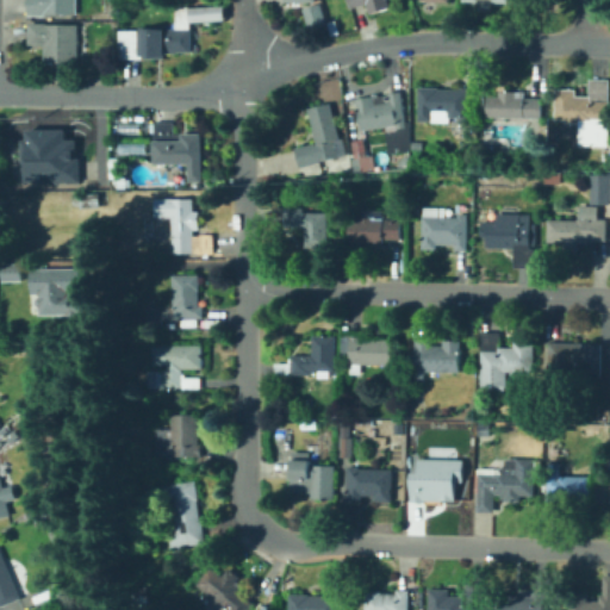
[(45,18),(29,18),(29,0),(76,0),(76,17),(45,17),(45,18)]
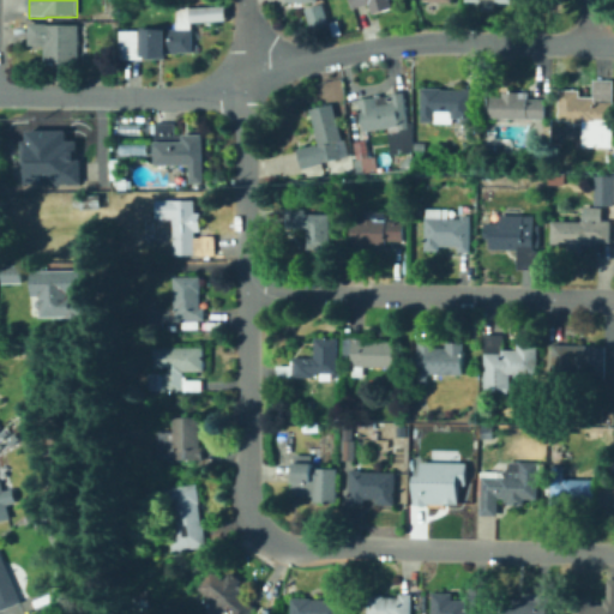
[(348,0),(387,0),(390,6),(368,12),(366,1),(350,5),(348,0)]
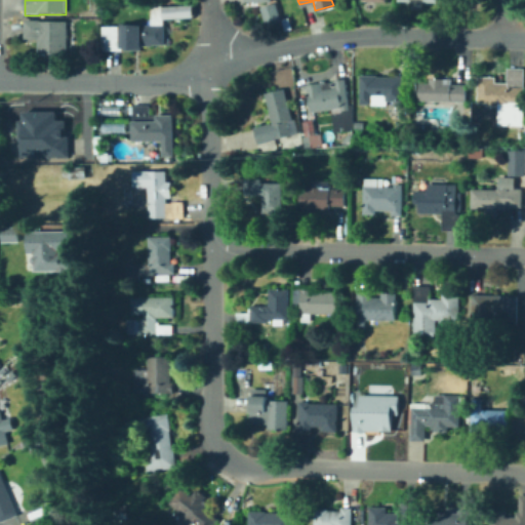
[(257,6),(273,1),(278,18),(264,24),(257,6)]
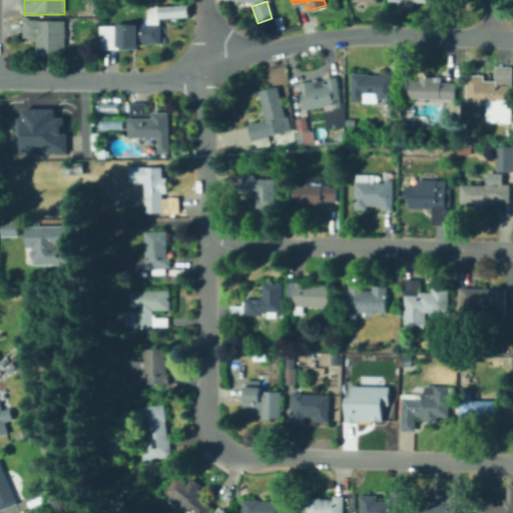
[(98,48),(97,24),(146,23),(145,4),(187,3),(187,15),(157,16),(157,22),(159,22),(159,42),(137,43),(137,45),(118,46),(118,48),(98,48)]
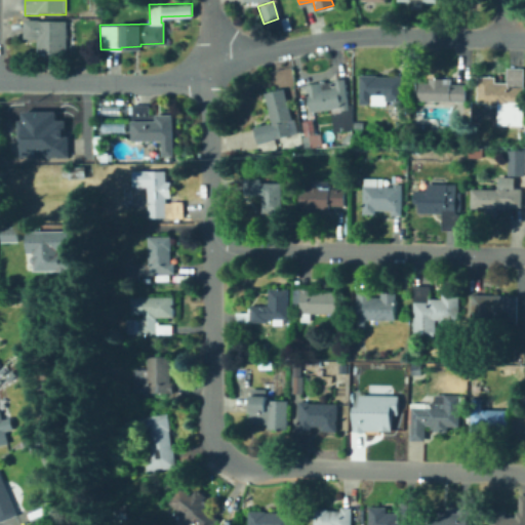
[(381,11),(390,11),(390,19),(381,19),(381,11)]
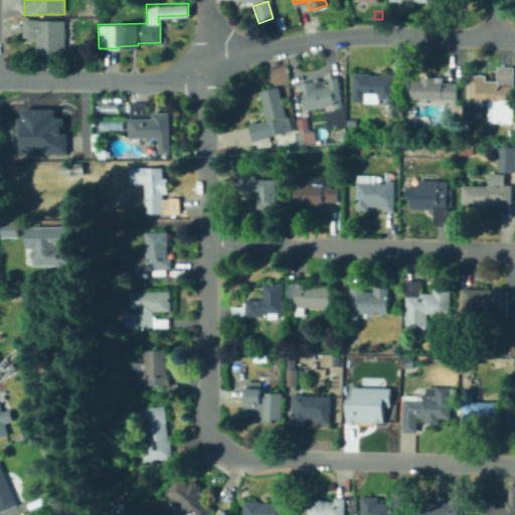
[(281,15),(284,26),(277,28),(274,17),(281,15)]
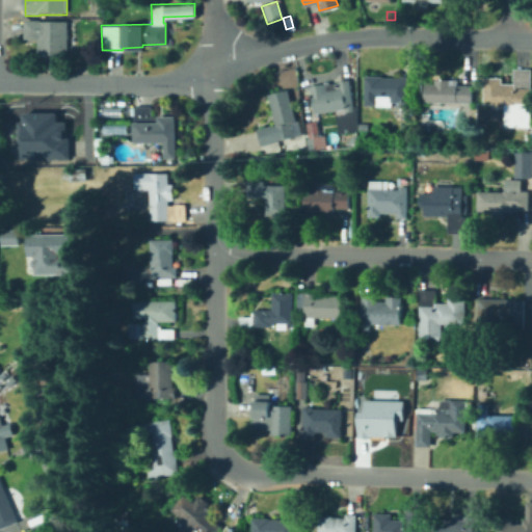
[(69,57),(40,57),(40,42),(25,42),(25,22),(43,22),(43,24),(69,24),(69,57)]
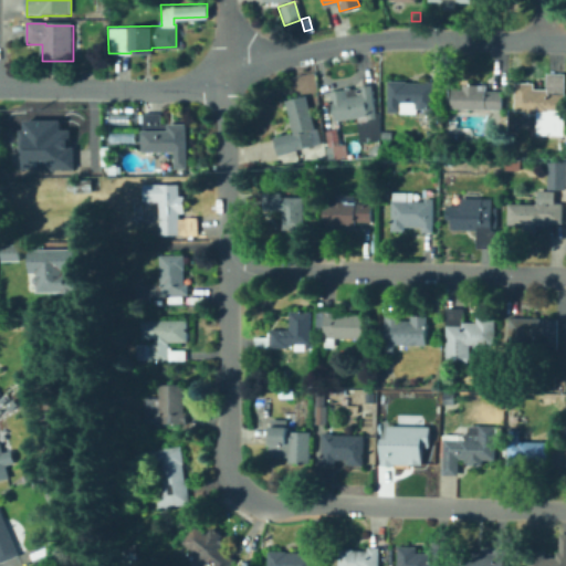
[(565,134),(537,134),(537,115),(525,114),(525,112),(515,111),(516,83),(535,83),(535,88),(547,90),(548,73),(565,74),(565,93),(565,134)]
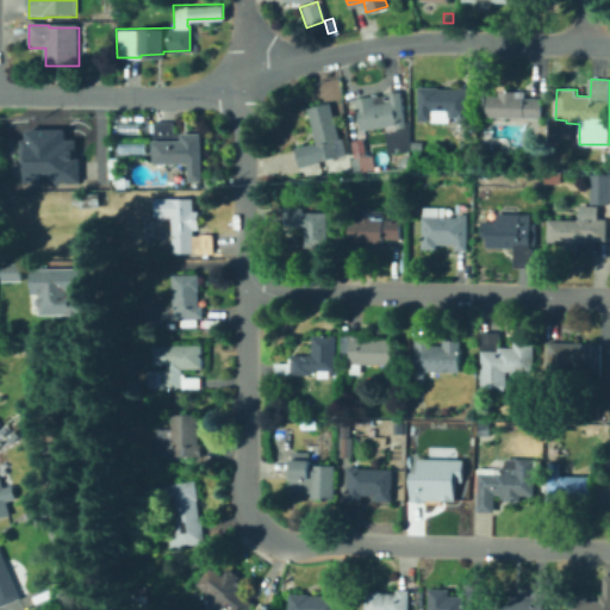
[(471,123),(461,122),(461,117),(449,117),(449,122),(418,120),(419,87),(439,87),(439,88),(461,89),(461,87),(472,87),(471,123)]
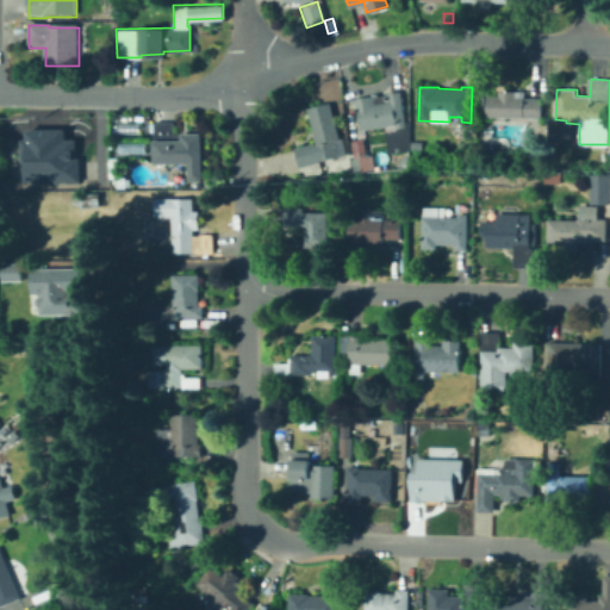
[(397,128),(397,125),(362,130),(358,98),(374,95),(374,97),(390,95),(390,93),(400,91),(406,126),(397,128)]
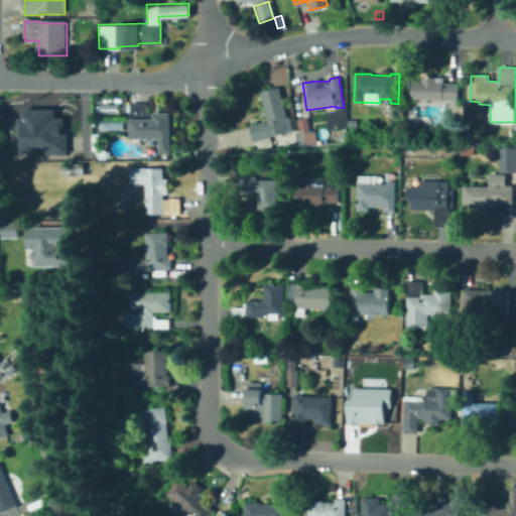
[(459,100),(412,98),(413,81),(423,81),(423,77),(444,77),(443,83),(459,83),(459,100)]
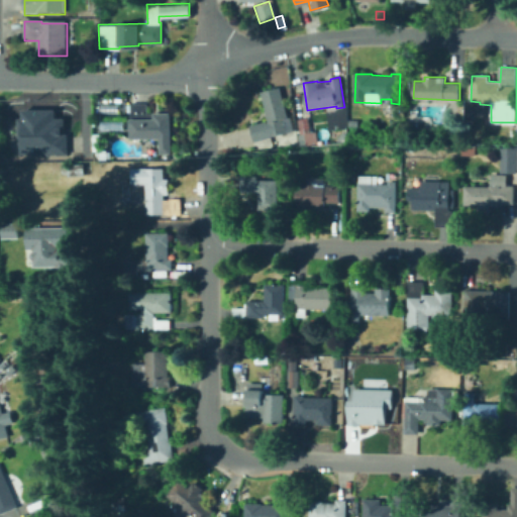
[(255,142),(250,125),(266,121),(269,121),(265,109),(266,109),(262,91),(280,86),(294,131),(255,142)]
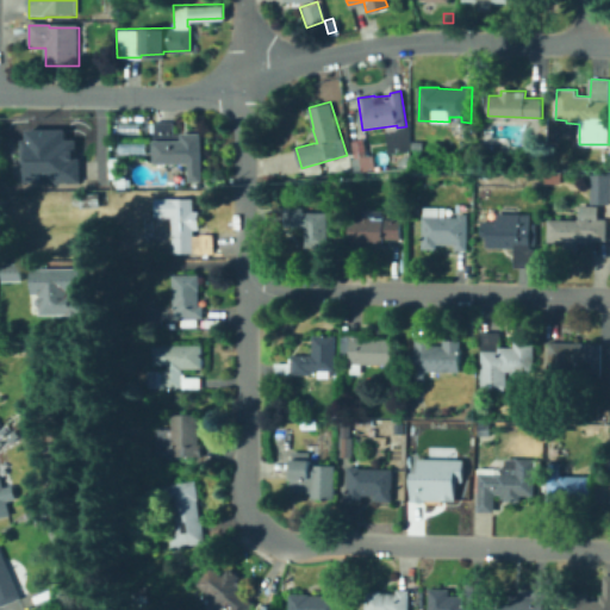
[(203,181),(188,181),(188,162),(154,163),(154,141),(155,122),(175,122),(176,141),(182,141),(182,132),(201,132),(203,181)]
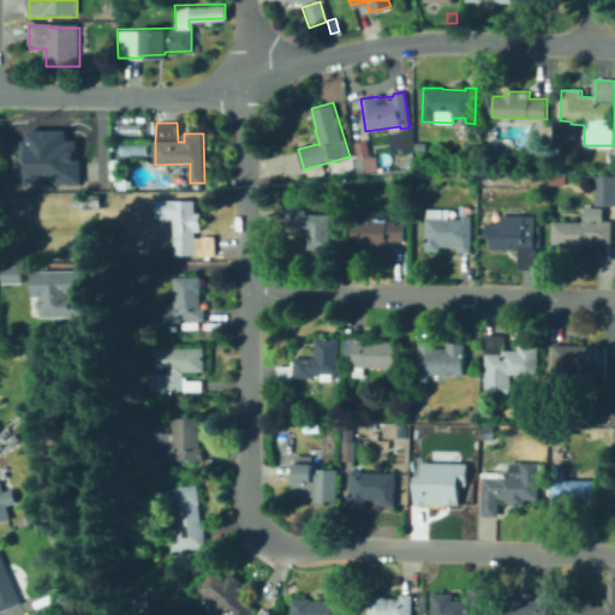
[(66,137),(76,137),(77,156),(79,156),(81,179),(23,180),(22,139),(27,139),(27,129),(66,127),(66,137)]
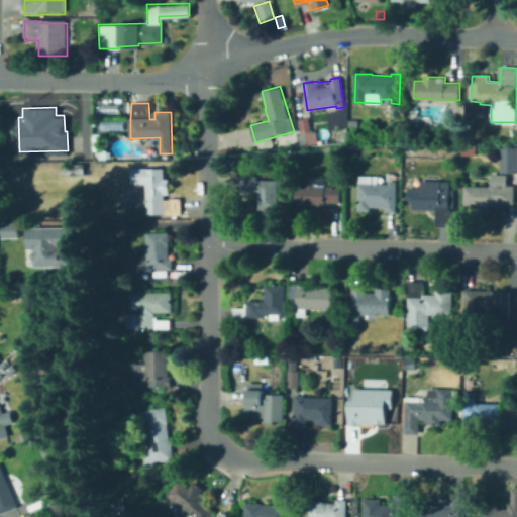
[(300,146),(298,134),(300,133),(298,119),(308,117),(311,132),(314,131),(316,143),(300,146)]
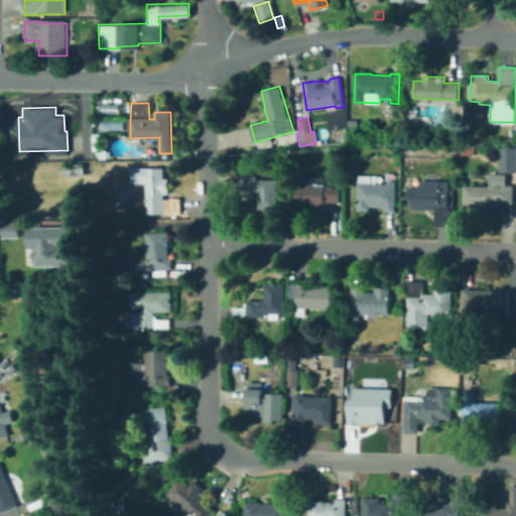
[(290,146),(289,138),(296,137),(297,145),(290,146)]
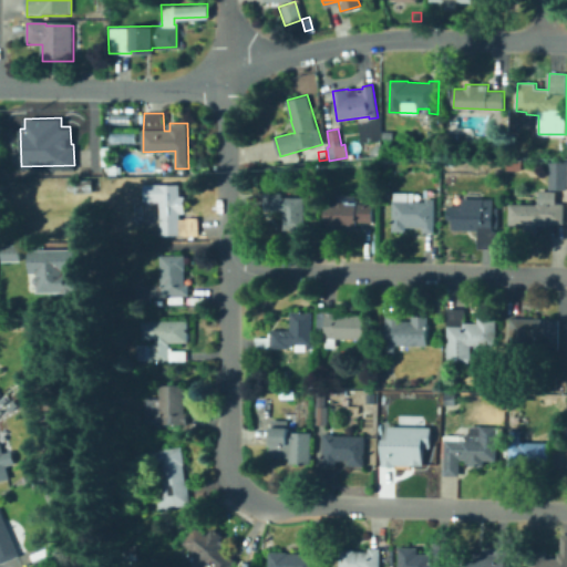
[(566,165),(566,188),(550,188),(550,165),(566,165)]
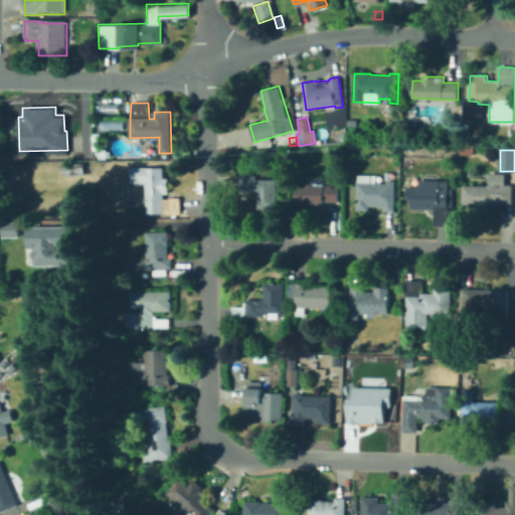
[(182,214),(146,213),(146,183),(133,183),(133,167),(164,167),(164,178),(169,178),(168,197),(182,197),(182,214)]
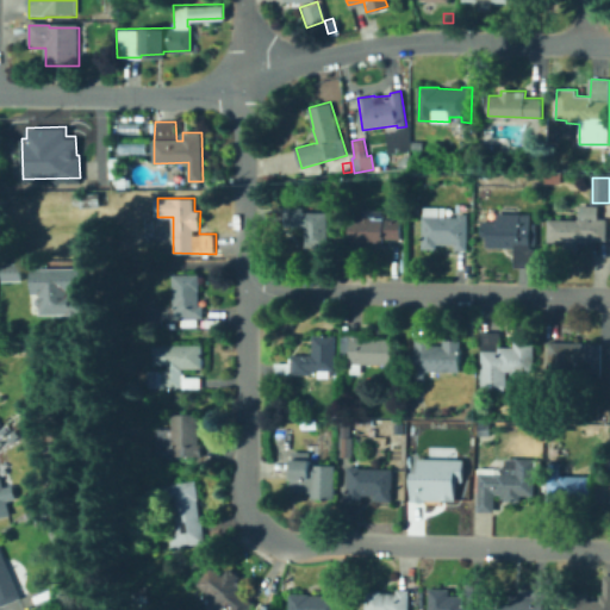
[(329,248),(305,248),(306,228),(285,226),(286,207),(305,209),(305,212),(330,212),(329,248)]
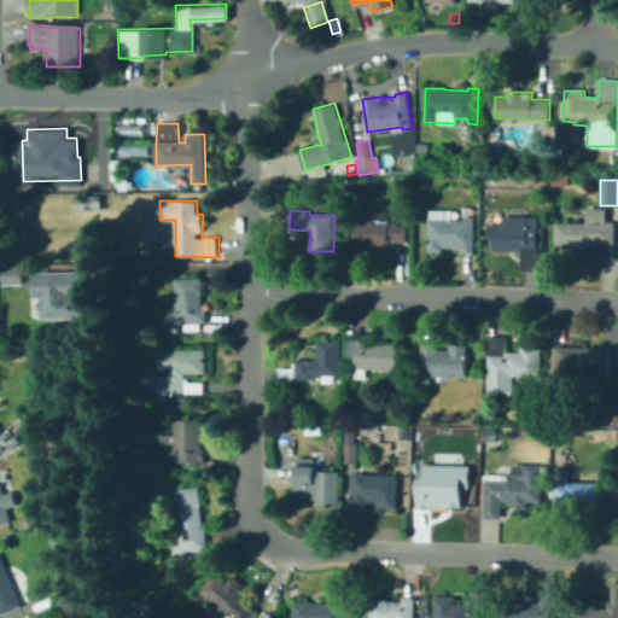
[(374,254),(354,254),(355,221),(366,221),(366,220),(368,220),(368,210),(378,210),(378,213),(390,213),(389,222),(407,222),(407,242),(390,242),(390,245),(374,245),(374,254)]
